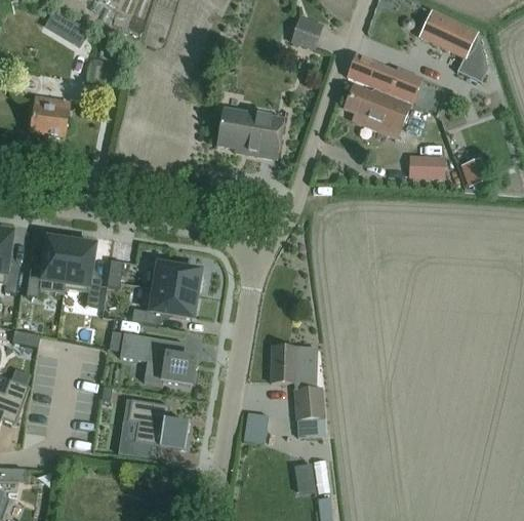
[(46,25),(53,29),(63,13),(63,12),(55,8),(54,9),(46,25)]
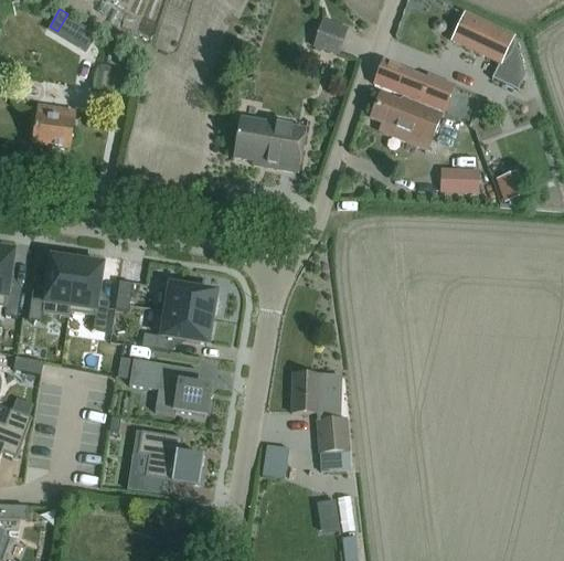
[(455,31),(451,38),(499,61),(492,75),(518,87),(525,70),(514,32),(466,10),(455,31)]
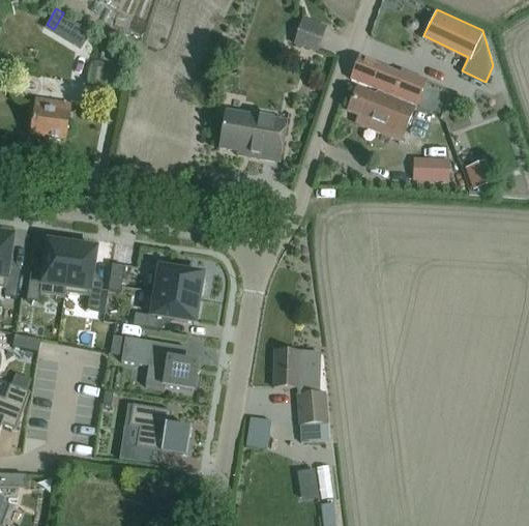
[(327,24),(307,17),(303,16),(294,41),(318,50),(327,24)]
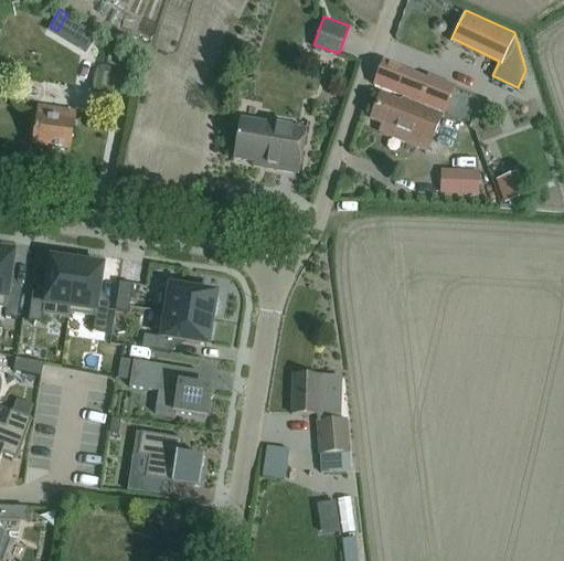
[(426,77),(404,69),(383,61),(374,83),(445,110),(457,84),(428,73),(426,77)]
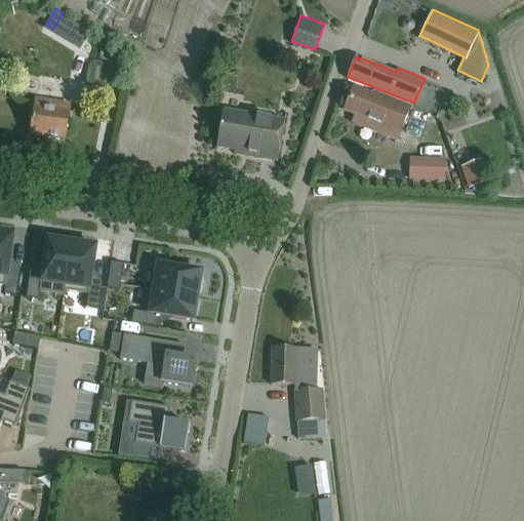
[(123,64),(91,57),(87,79),(119,85),(123,64)]
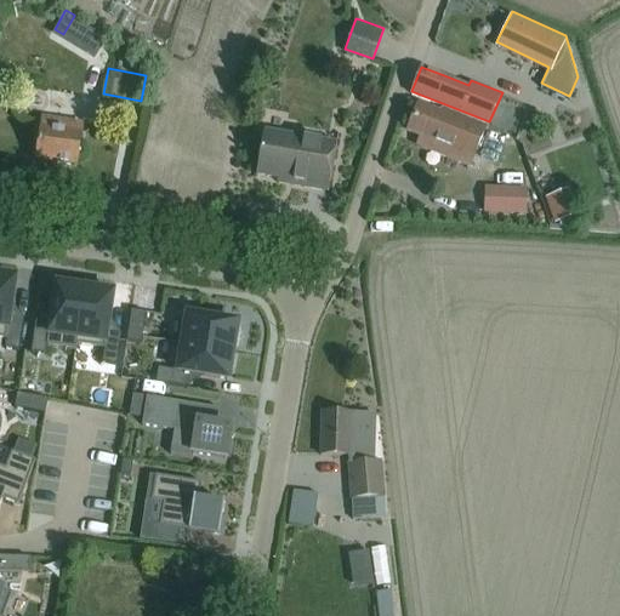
[(443,107),(441,112),(419,102),(408,127),(425,135),(421,143),(470,163),(485,125),(443,107)]
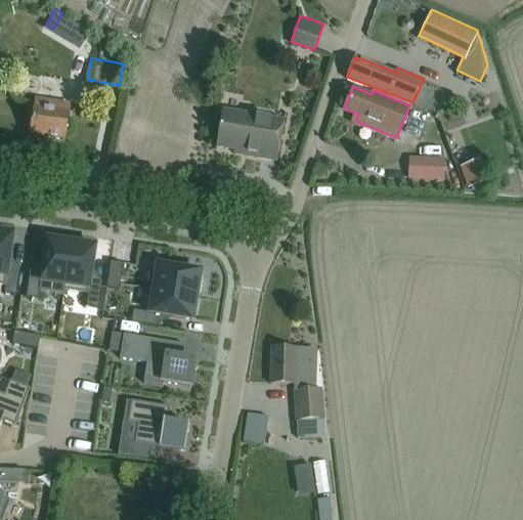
[(36,95),(34,112),(31,131),(64,136),(70,100),(36,95)]
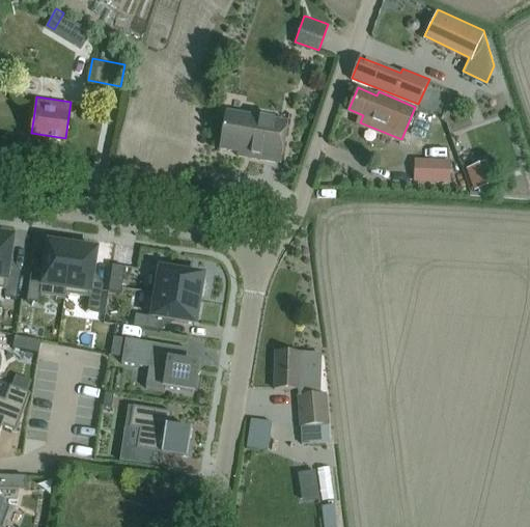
[(287,120),(268,116),(225,110),(219,146),(251,153),(251,156),(281,161),(287,120)]
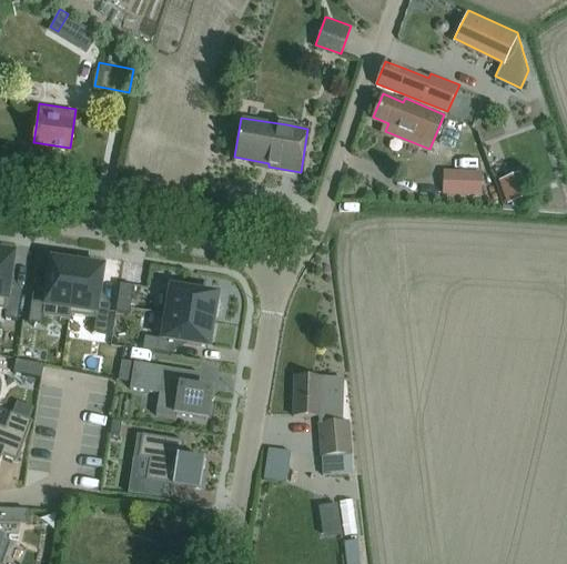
[(481,192),(482,170),(444,169),(444,191),(481,192)]
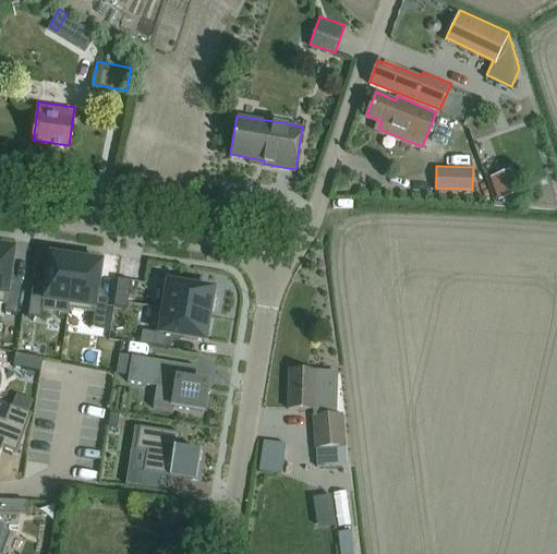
[(511,169),(491,177),(498,199),(519,191),(511,169)]
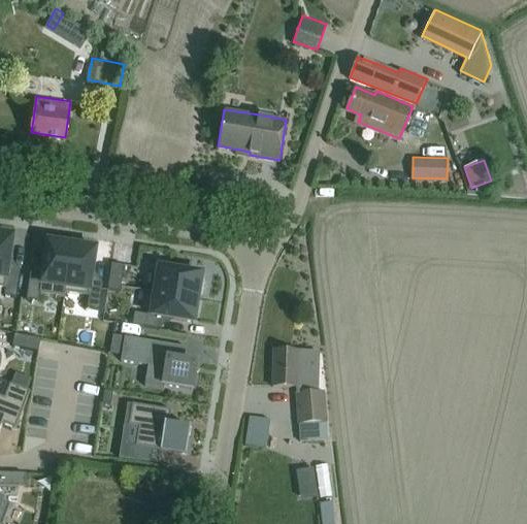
[(0,231),(0,285),(4,286),(5,293),(15,295),(21,268),(10,254),(12,233),(0,231)]
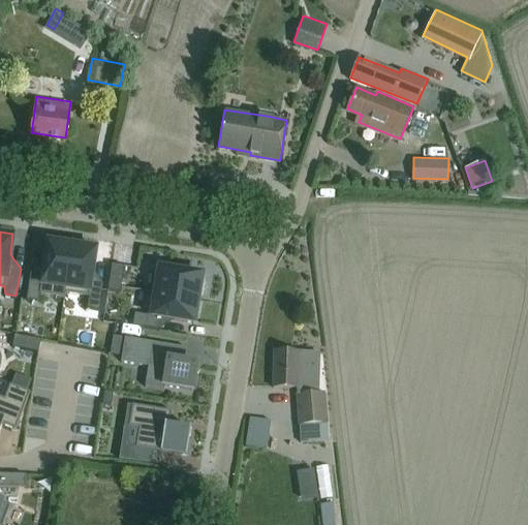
[(30,271),(26,297),(39,299),(40,290),(64,295),(65,289),(71,243),(48,239),(44,259),(30,271)]
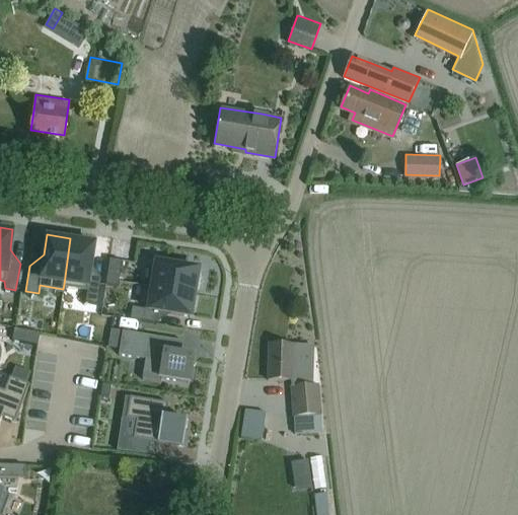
[(70,238),(64,284),(86,288),(84,300),(97,302),(100,275),(91,261),(94,241),(70,238)]
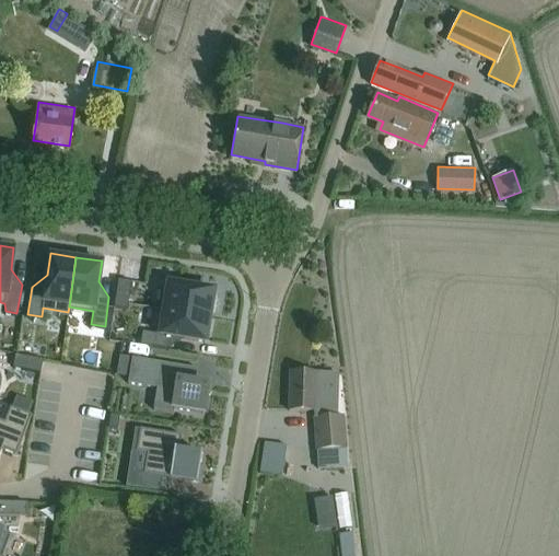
[(118,278),(114,305),(127,308),(131,279),(118,278)]
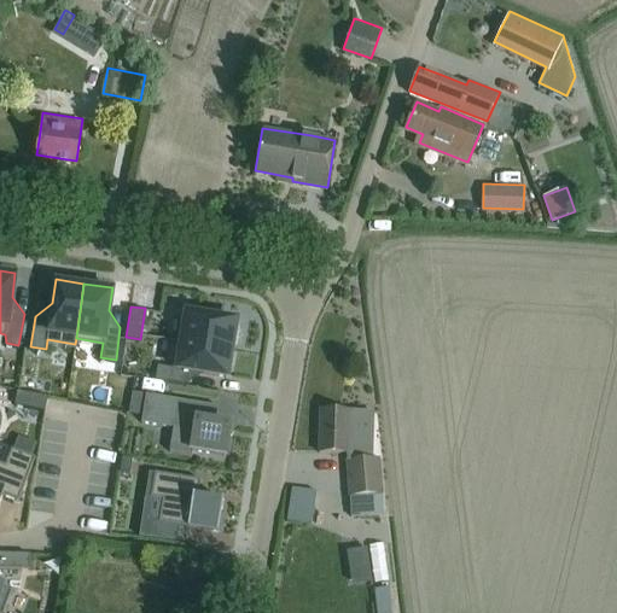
[(187,309),(182,338),(231,345),(236,316),(187,309)]
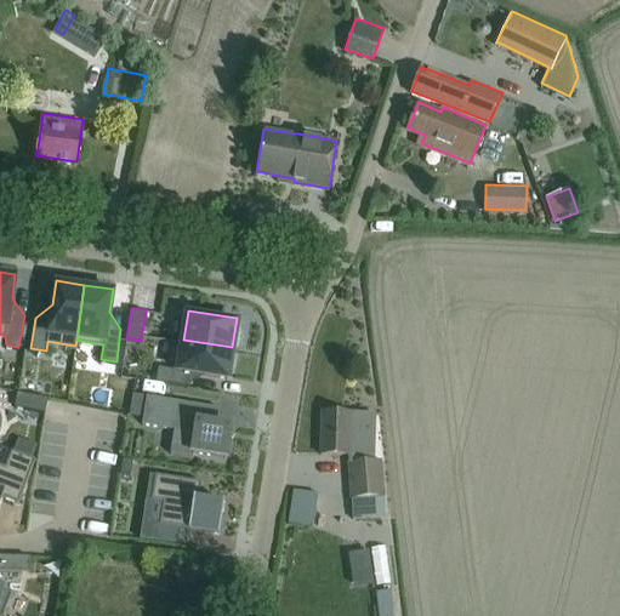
[(158,364),(155,380),(187,383),(203,372),(228,375),(232,347),(183,340),(177,366),(158,364)]
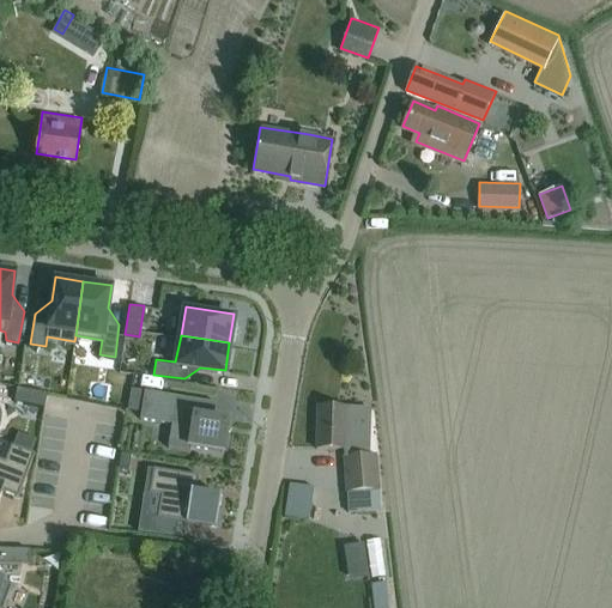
[(17,385),(14,400),(46,405),(47,390),(17,385)]
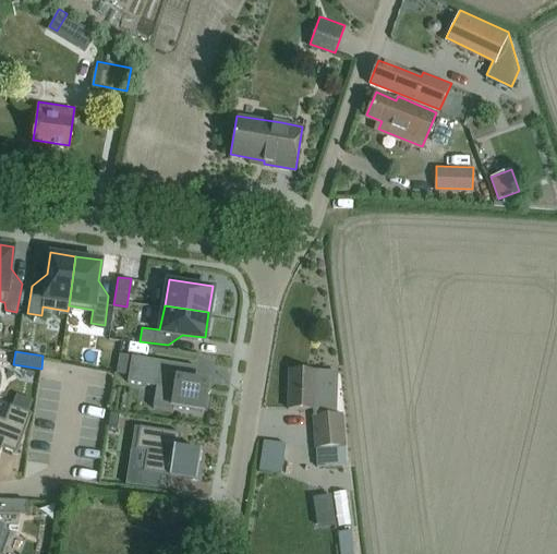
[(132,353),(128,380),(157,384),(153,405),(173,408),(174,404),(203,409),(207,382),(194,380),(197,364),(132,353)]
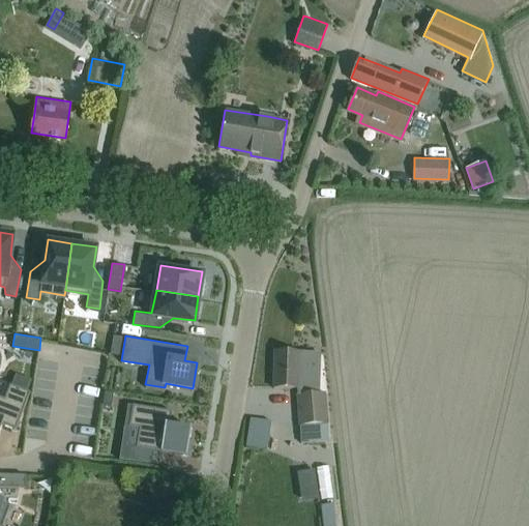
[(320,350),(295,349),(274,349),(273,385),(297,386),(297,392),(296,392),(300,440),(328,438),(325,390),(319,390),(320,350)]
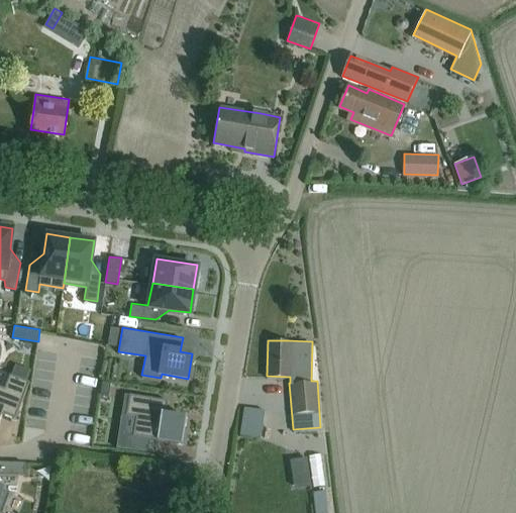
[(0,384),(0,417),(2,411),(15,416),(30,380),(10,373),(5,386),(0,384)]
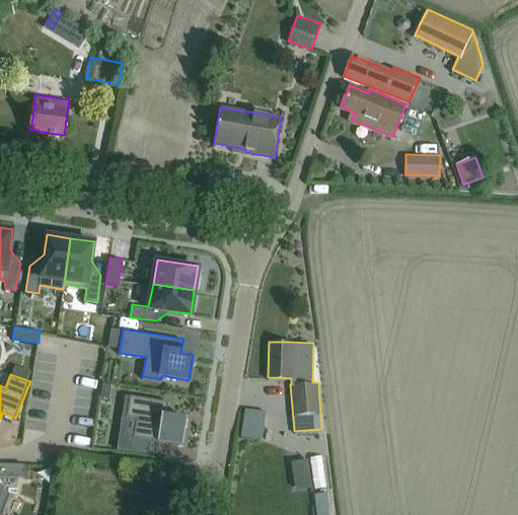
[(130,395),(127,416),(137,417),(134,436),(132,449),(141,451),(143,438),(158,440),(183,444),(188,418),(166,415),(168,400),(130,394),(130,395)]
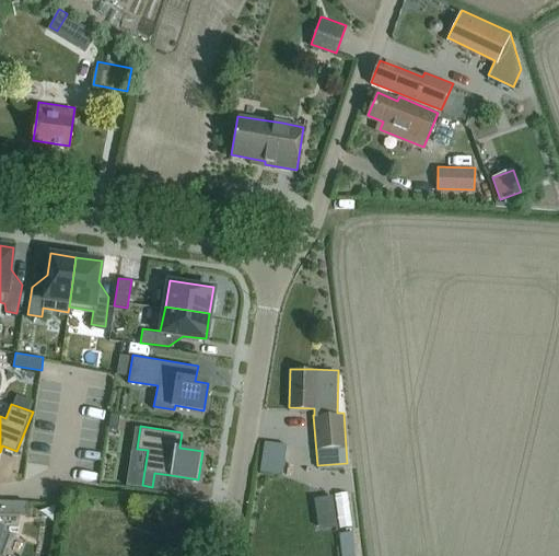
[(287,443),(266,440),(260,470),(282,473),(287,443)]
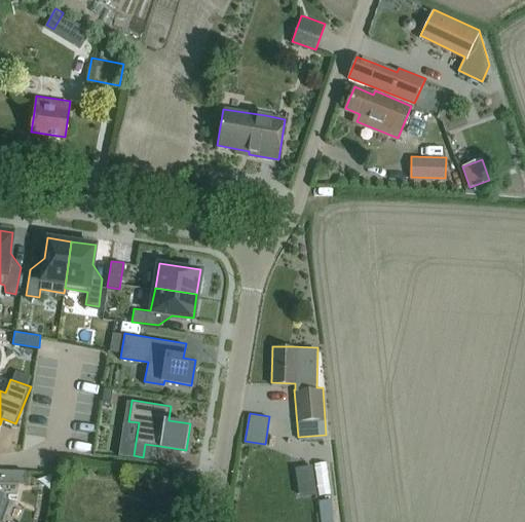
[(0,469),(0,482),(26,483),(26,470),(0,469)]
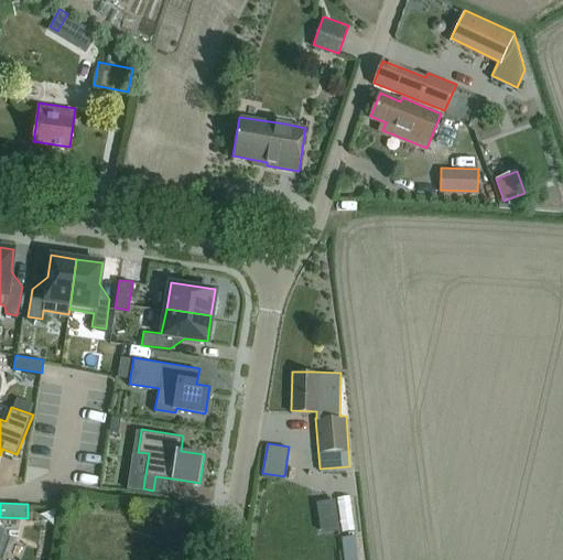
[(0,530),(0,559),(2,559),(12,536),(0,530)]
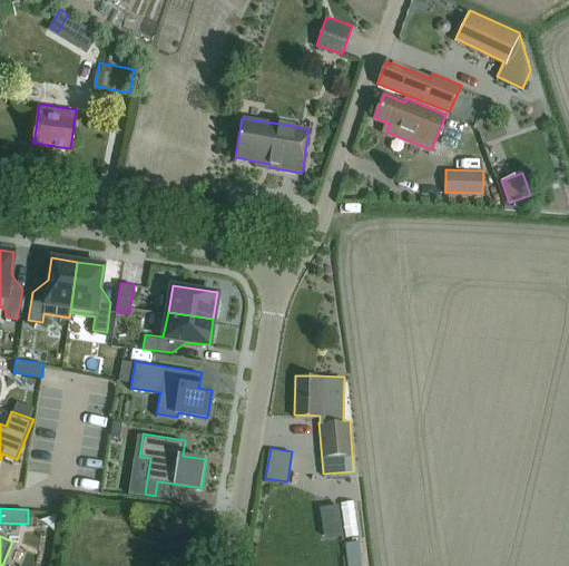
[(361,565),(359,540),(345,542),(347,565),(361,565)]
